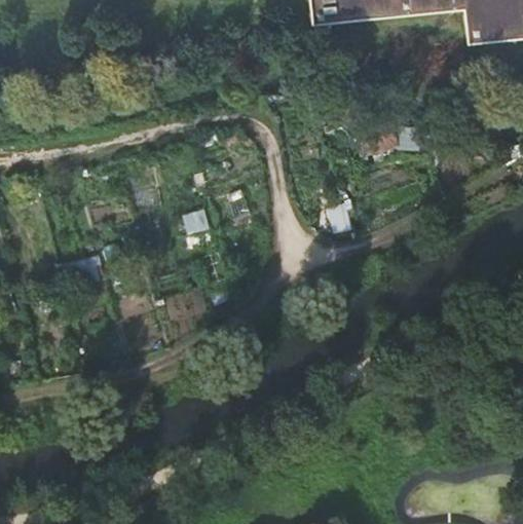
[(465,10),(464,0),(307,0),(310,27),(465,10)]
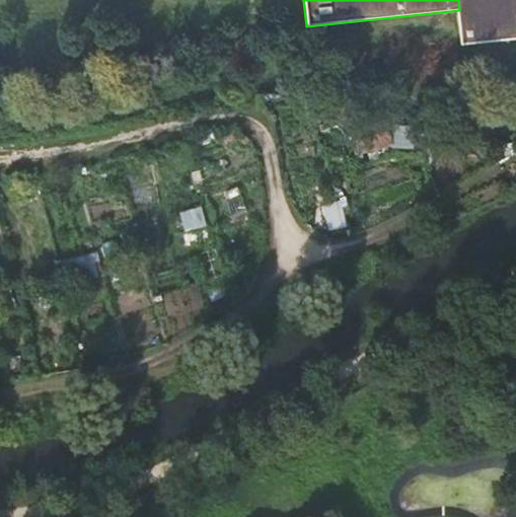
[(458,0),(459,10),(463,43),(515,35),(515,0),(458,0)]
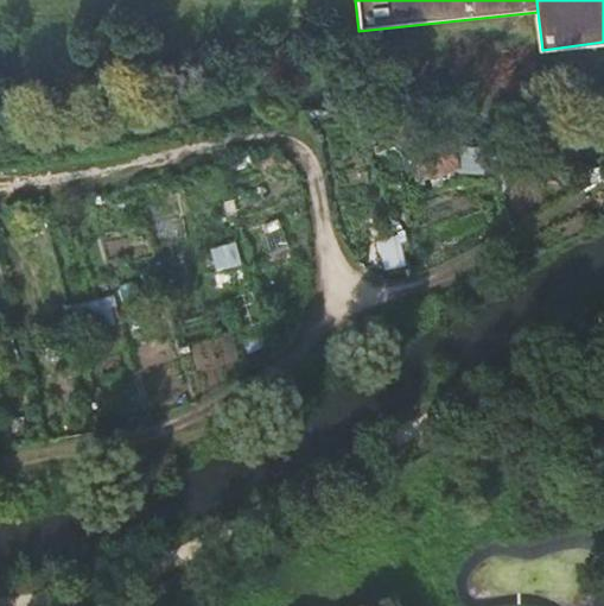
[(412,153),(420,182),(461,172),(452,143),(412,153)]
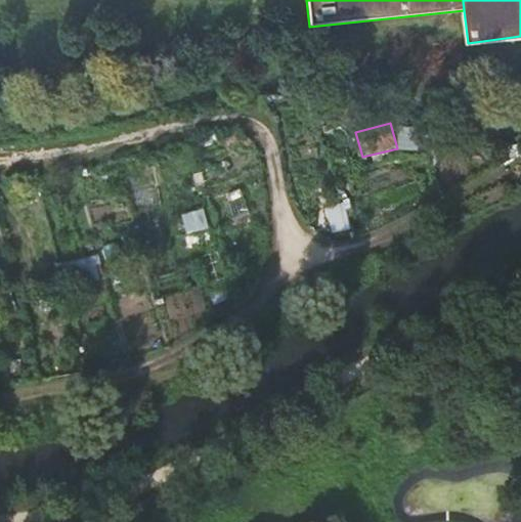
[(343,201),(330,204),(336,230),(349,227),(343,201)]
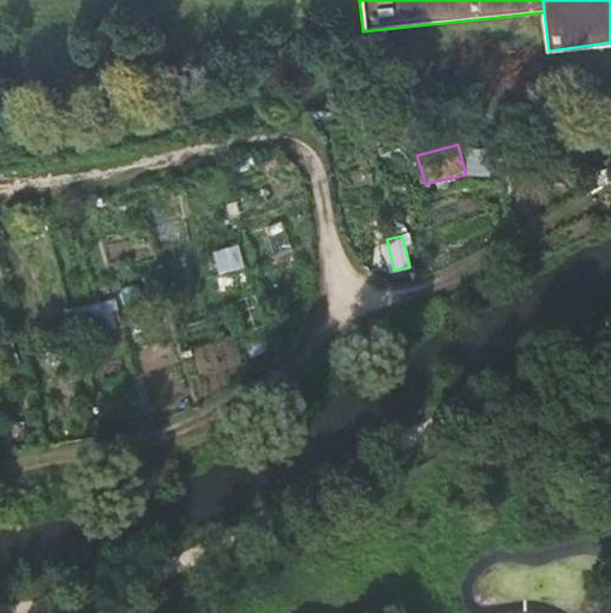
[(141,285),(124,290),(127,308),(145,303),(141,285)]
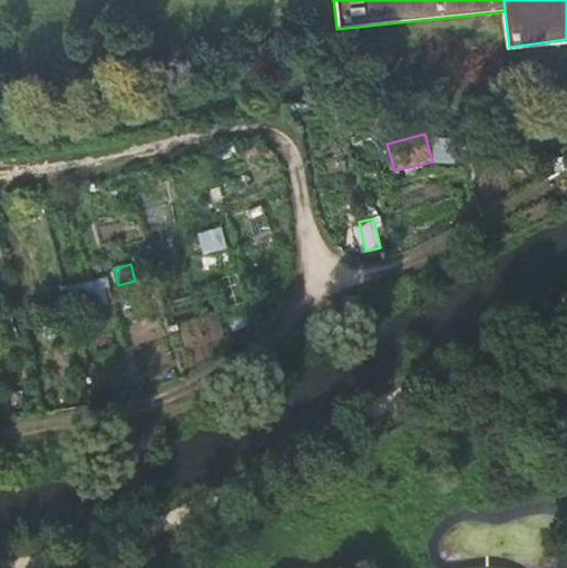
[(110,276),(72,286),(79,312),(117,302),(110,276)]
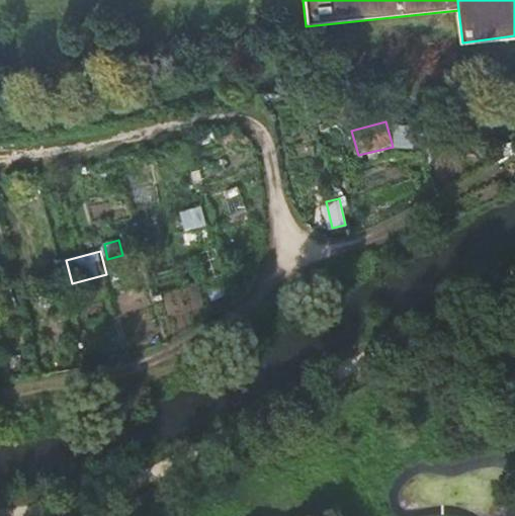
[(229,283),(211,288),(215,297),(232,292),(229,283)]
